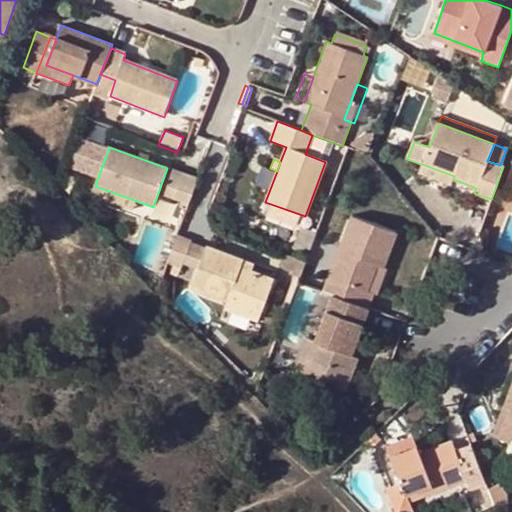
[(454,176),(422,164),(418,174),(450,186),(453,179),(454,176)]
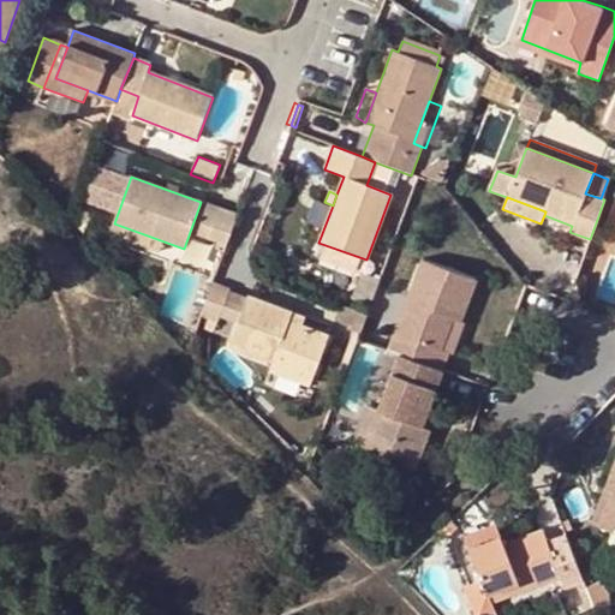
[(208,238),(220,209),(201,202),(190,232),(208,238)]
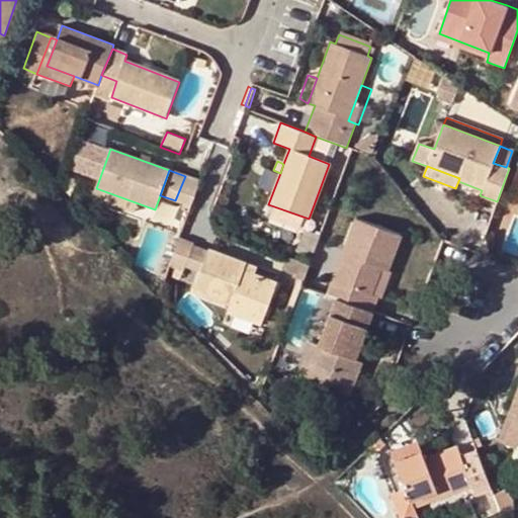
[(191,206),(200,182),(185,176),(175,200),(191,206)]
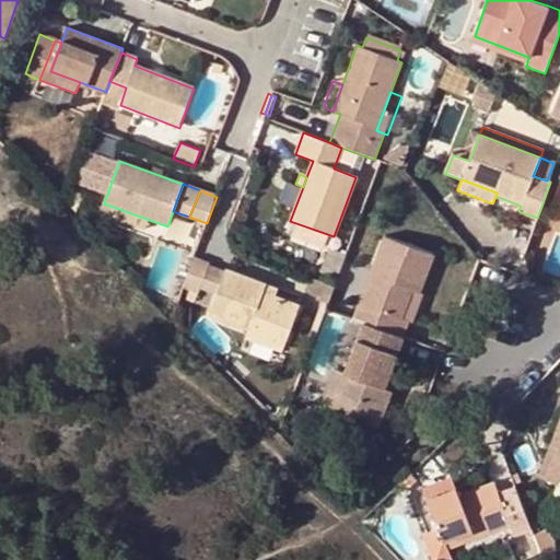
[(167,226),(104,203),(101,210),(121,218),(119,221),(163,237),(167,226)]
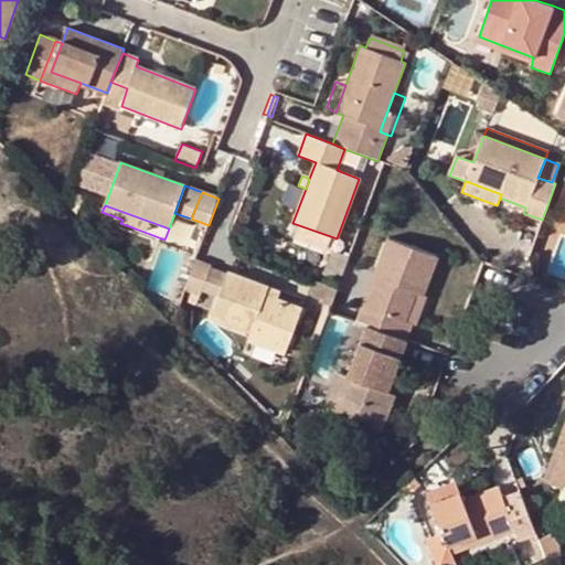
[(388,238),(355,323),(365,326),(406,341),(412,323),(405,321),(415,292),(423,296),(437,257),(388,238)]
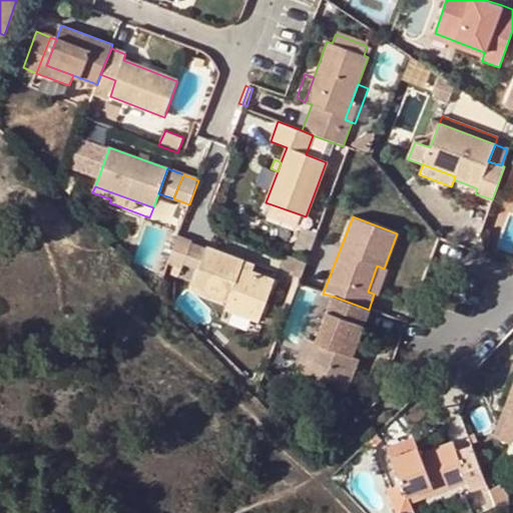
[(191,242),(177,236),(168,263),(182,269),(191,242)]
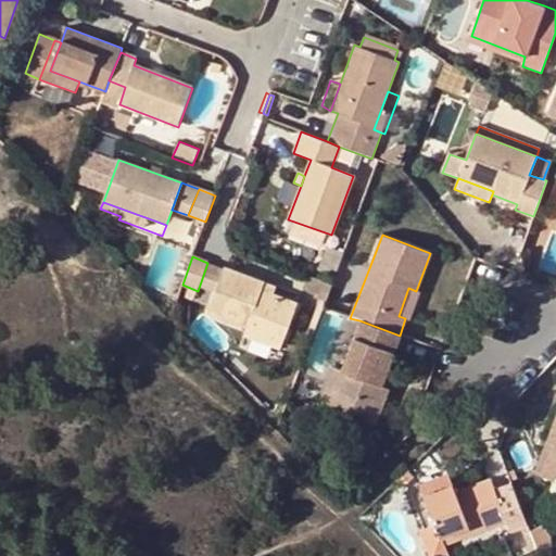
[(297,304),(273,294),(262,290),(265,282),(225,267),(209,312),(247,327),(244,333),(280,348),(297,304)]
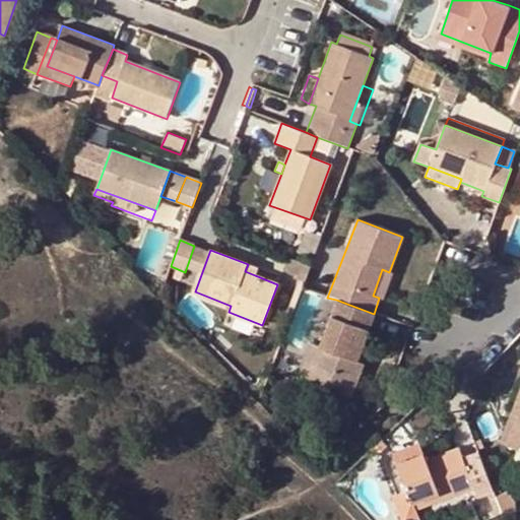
[(259,269),(248,264),(245,271),(255,275),(259,269)]
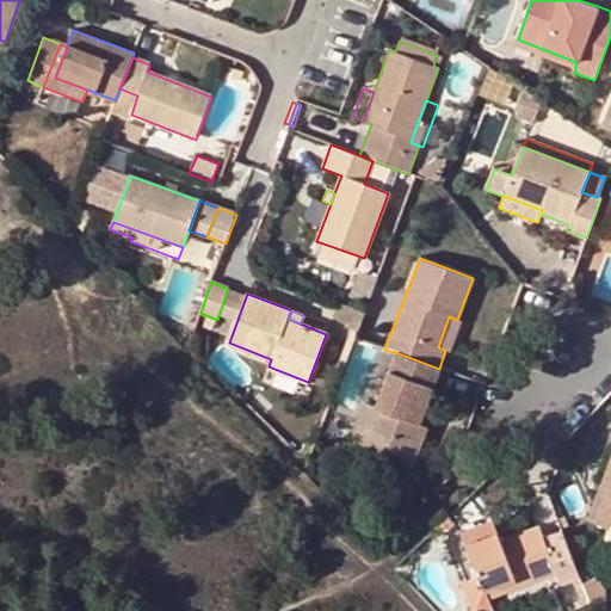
[(445,350),(457,320),(449,316),(438,347),(445,350)]
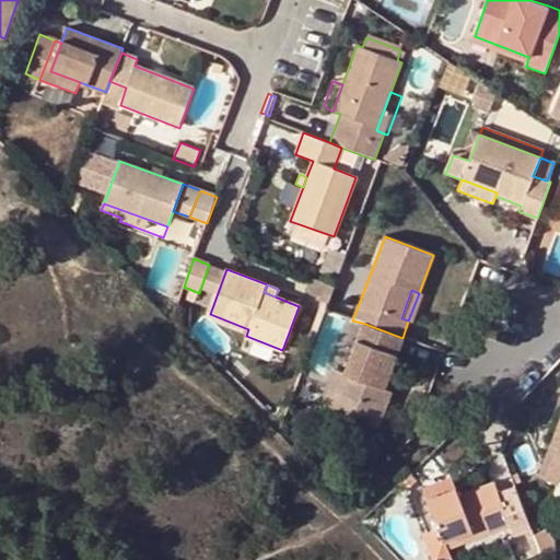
[(383,389),(403,338),(362,323),(343,374),(350,376),(342,397),(354,401),(349,419),(376,429),(389,392),(383,389)]
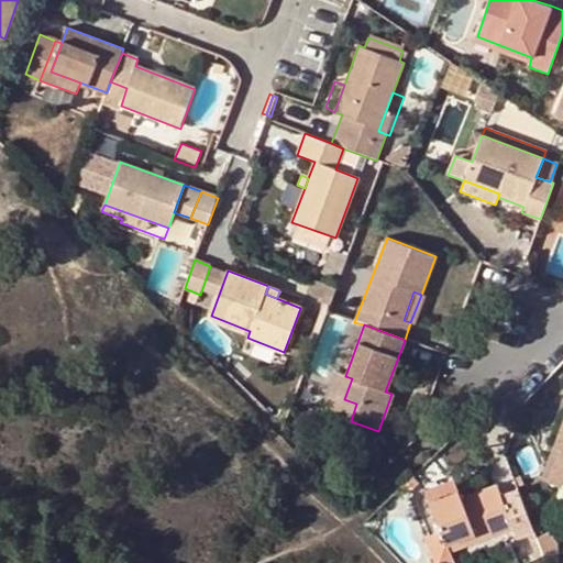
[(280,362),(284,352),(247,338),(244,348),(280,362)]
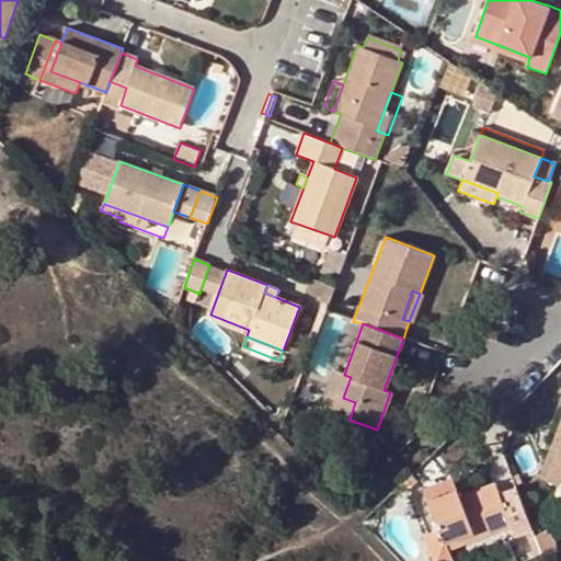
[(327,411),(350,420),(355,402),(343,398),(351,377),(344,375),(340,374),(327,411)]
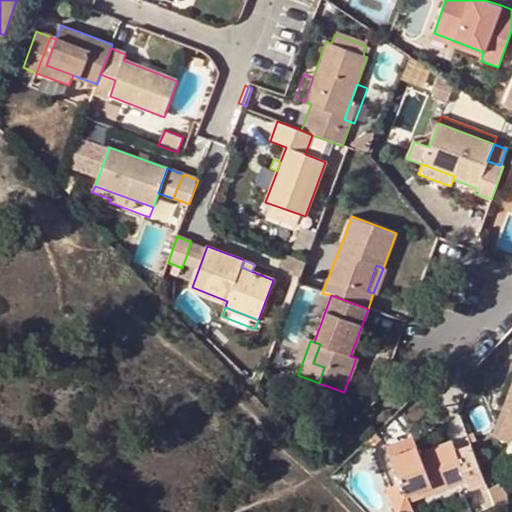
[(511,379),(511,380),(501,408),(508,411),(498,438),(511,443),(511,379)]
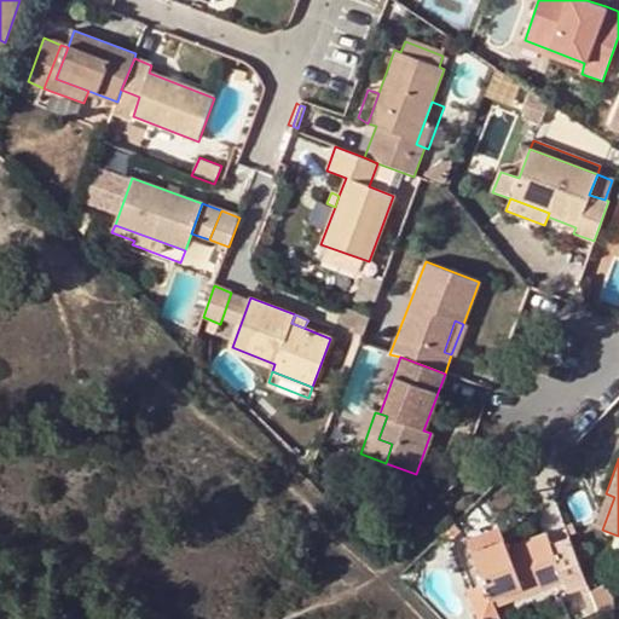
[(614,497),(606,493),(594,527),(602,530),(614,497)]
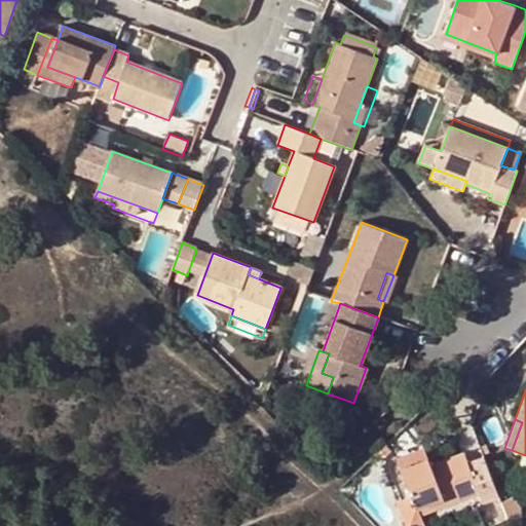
[(390,452),(384,447),(376,455),(381,460),(390,452)]
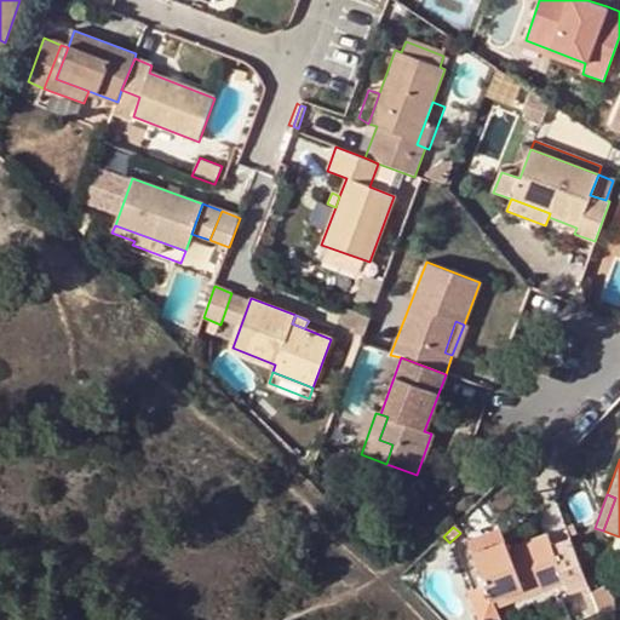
[(474,556),(505,543),(501,533),(470,545),(474,556)]
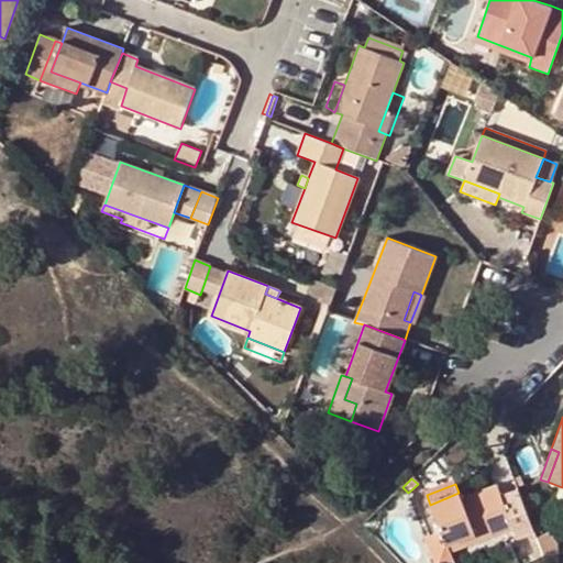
[(517,537),(532,530),(517,490),(500,497),(496,486),(461,499),(459,493),(430,505),(441,532),(449,552),(512,527),(517,537)]
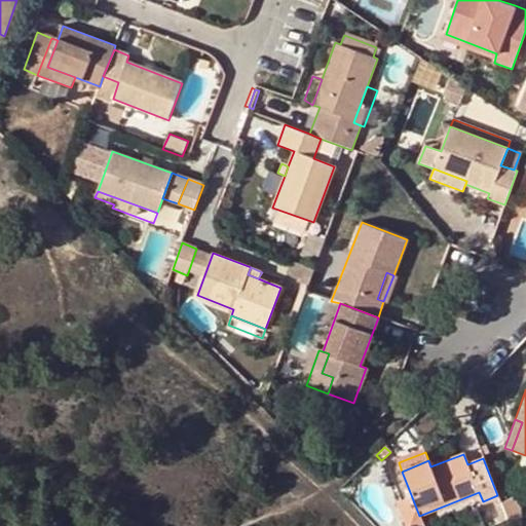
[(423,525),(419,516),(412,497),(397,503),(405,525),(423,525)]
